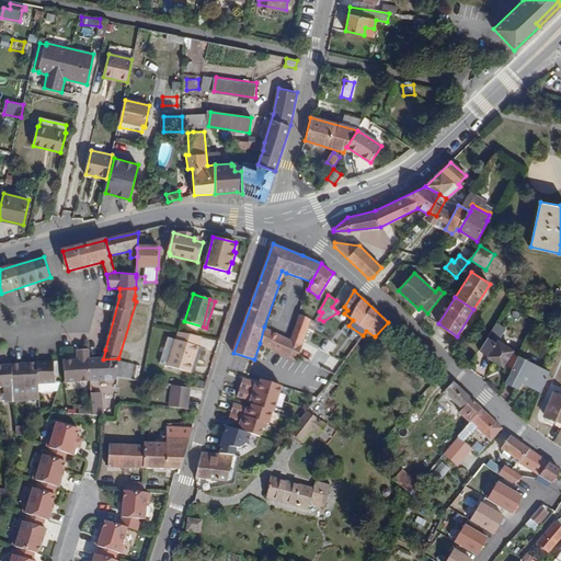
[(297,361),(299,355),(312,321),(299,315),(290,340),(286,355),(297,361)]
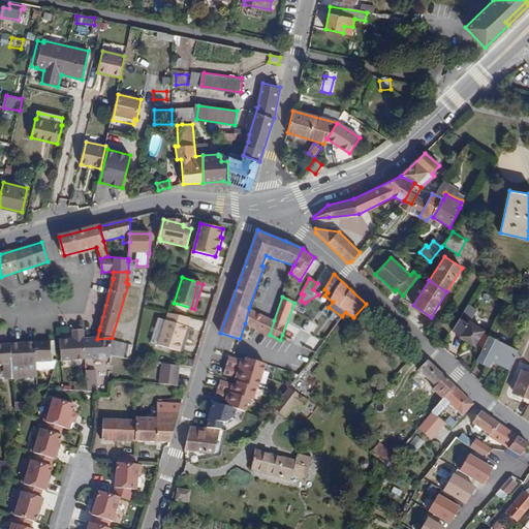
[(474,345),(483,331),(470,322),(477,309),(469,305),(453,331),(474,345)]
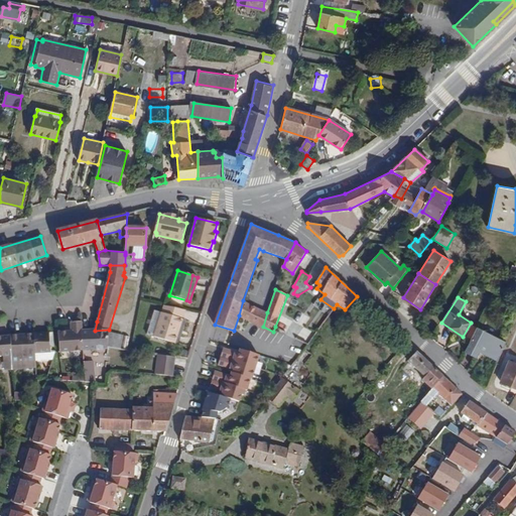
[(263,327),(267,312),(243,300),(239,315),(263,327)]
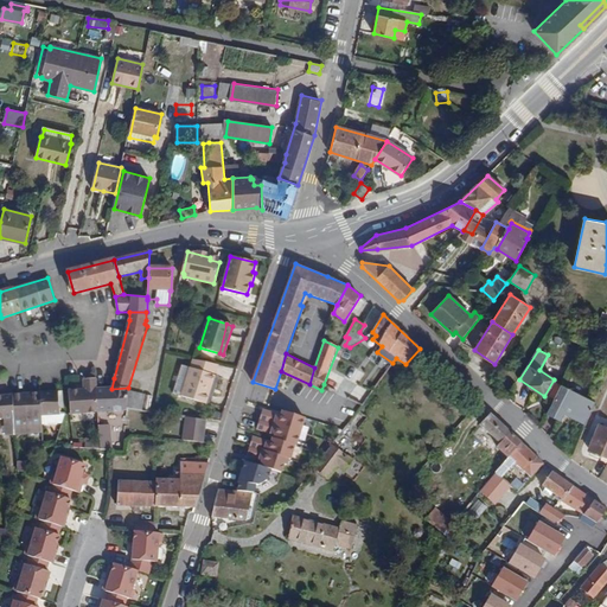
[(176,394),(206,403),(215,376),(184,366),(176,394)]
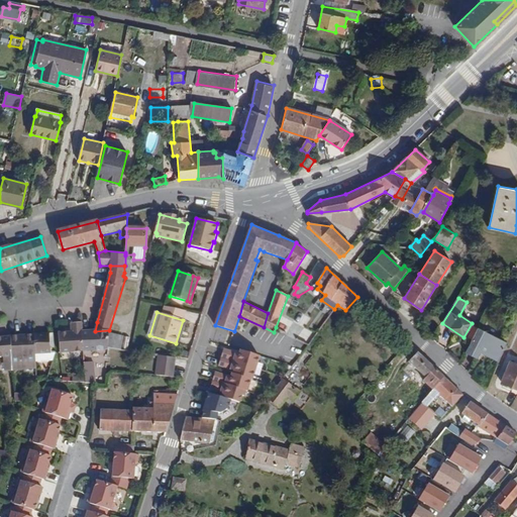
[(60,351),(84,350),(83,332),(82,322),(71,323),(72,326),(72,331),(67,331),(59,331),(60,351)]
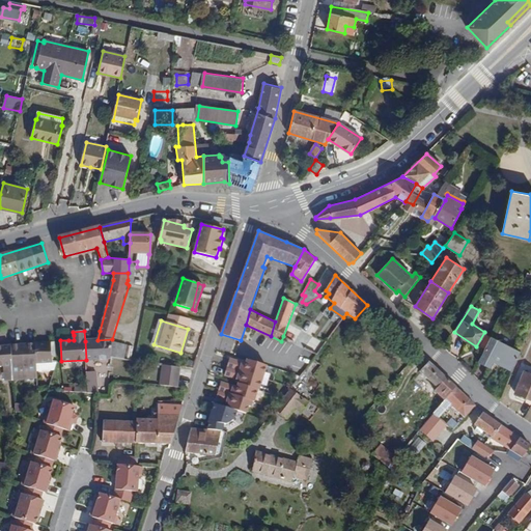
[(494,360),(512,370),(521,352),(492,336),(479,362),(490,367),(494,360)]
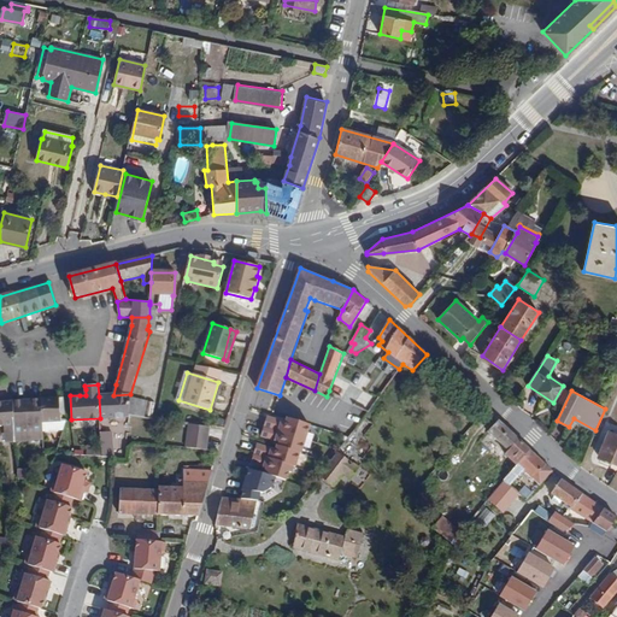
[(100,418),(129,416),(130,398),(130,394),(113,395),(99,397),(100,418)]
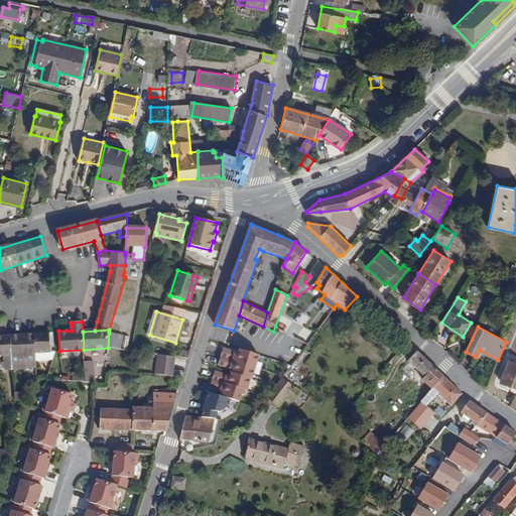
[(35,352),(50,352),(49,332),(33,334),(35,352)]
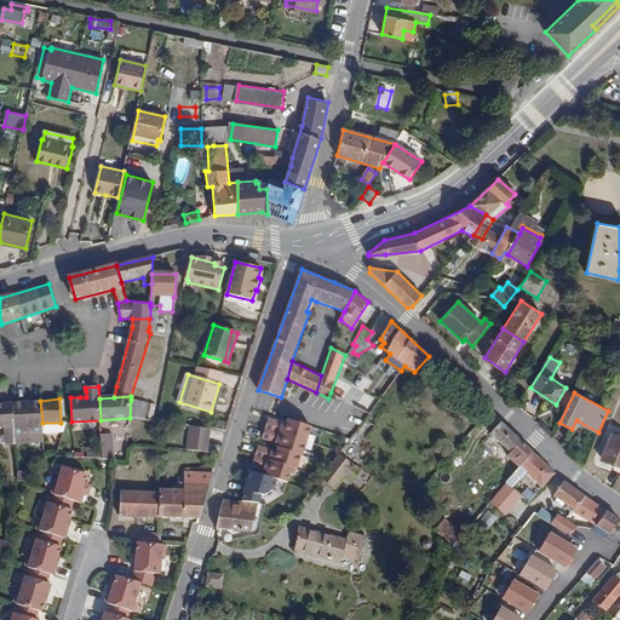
[(130,418),(147,420),(150,403),(131,400),(130,418)]
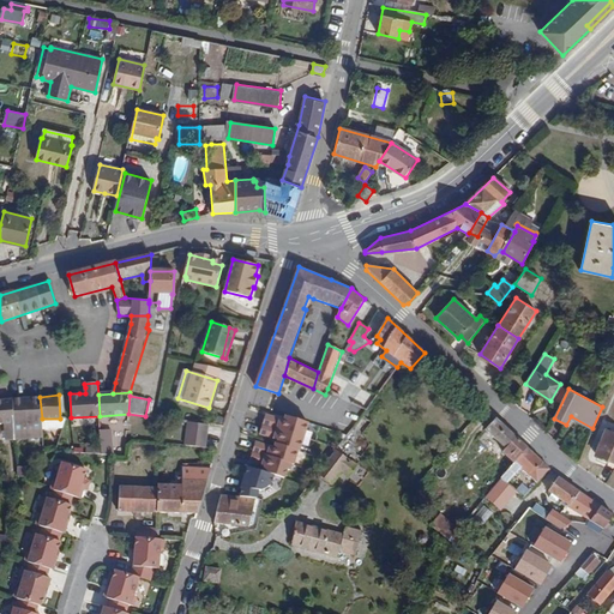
[(60,419),(42,419),(40,397),(0,399),(0,423),(5,423),(7,438),(14,438),(16,439),(43,437),(42,429),(64,427),(66,417),(60,419)]
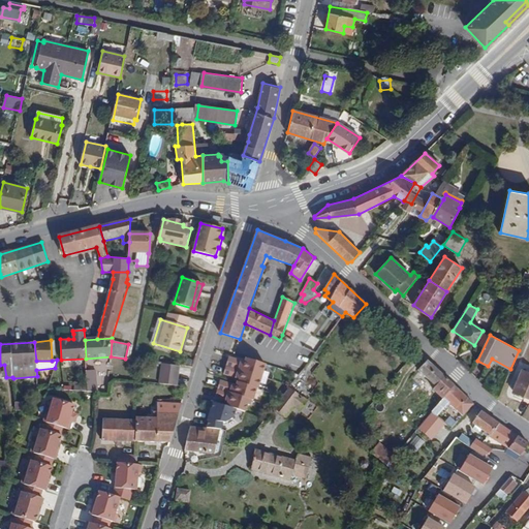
[(244,360),(228,354),(222,375),(259,386),(267,364),(245,356),(244,360)]
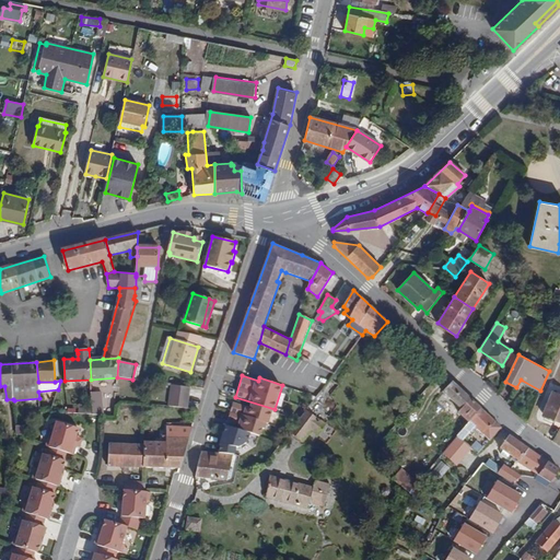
[(458,411),(469,421),(480,408),(452,382),(443,392),(462,408),(458,411)]
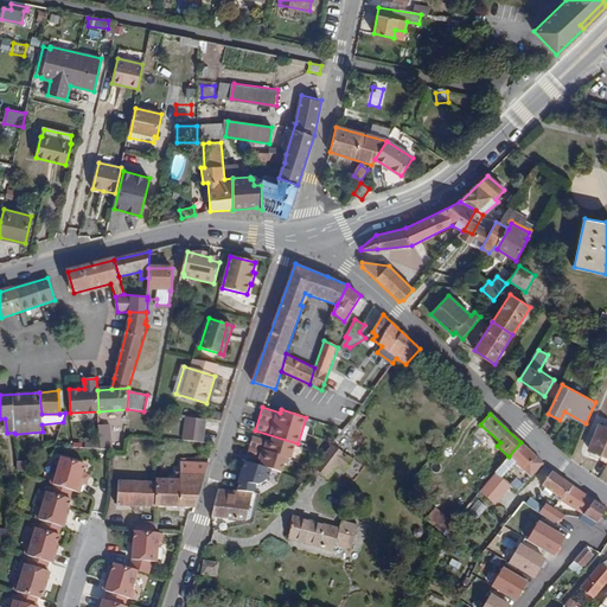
[(206,419),(187,416),(183,441),(202,443),(206,419)]
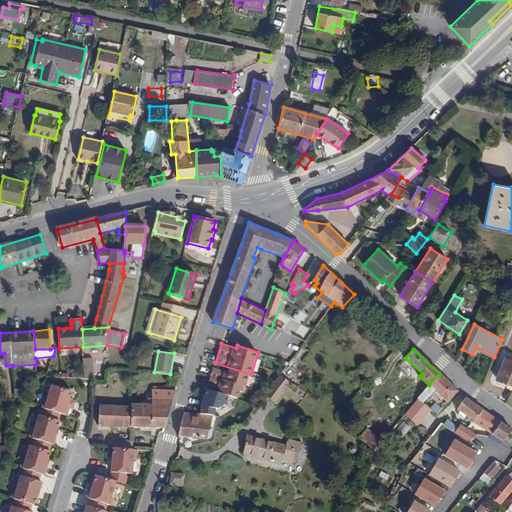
[(85,379),(95,379),(93,358),(83,359),(84,369),(85,377),(85,379)]
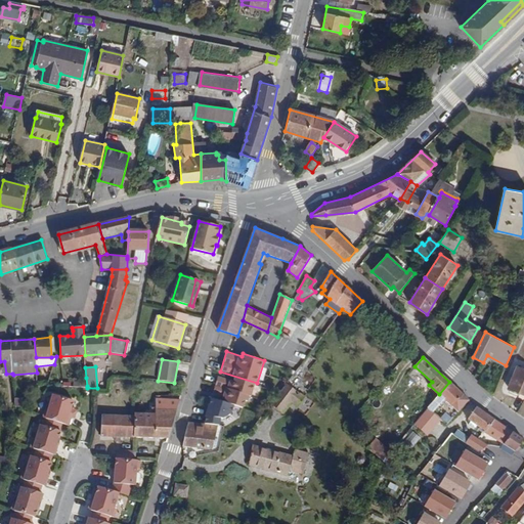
[(508,387),(523,393),(523,368),(517,366),(508,387)]
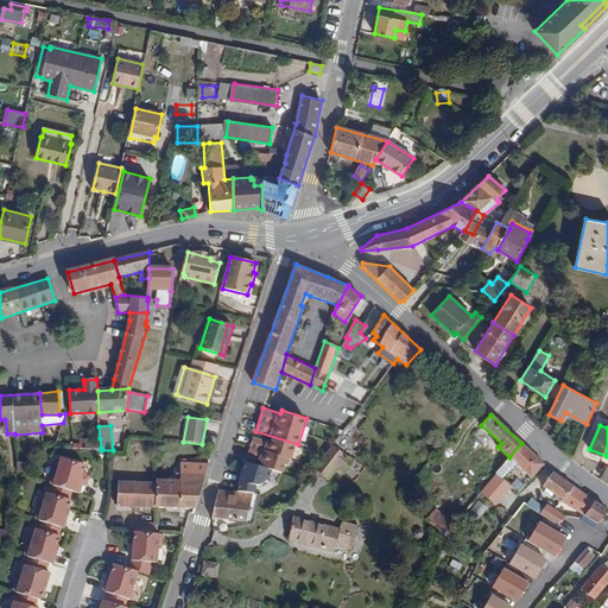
[(272,441),(253,435),(246,458),(289,473),(297,445),(273,437),(272,441)]
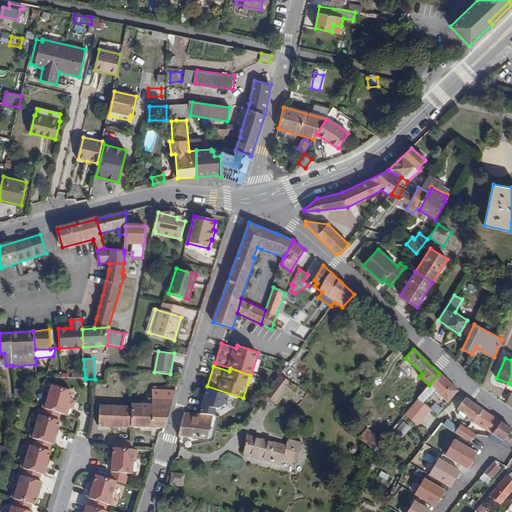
[(72,376),(85,377),(84,369),(73,368),(72,376)]
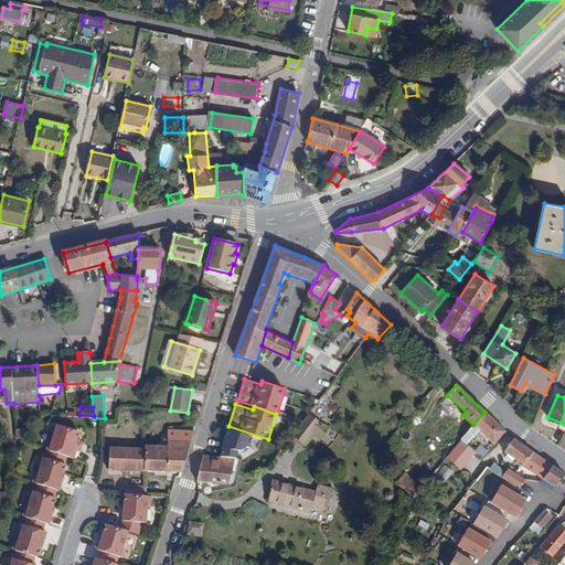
[(480,429),(489,437),(499,425),(484,412),(473,425),(469,432),(473,436),(480,429)]
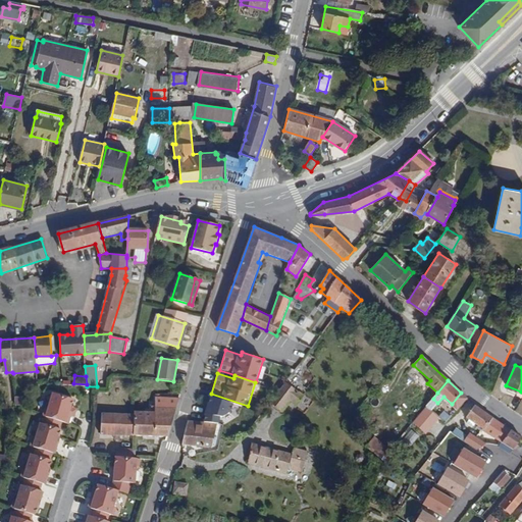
[(282,411),(291,400),(298,390),(286,381),(270,402),(282,411)]
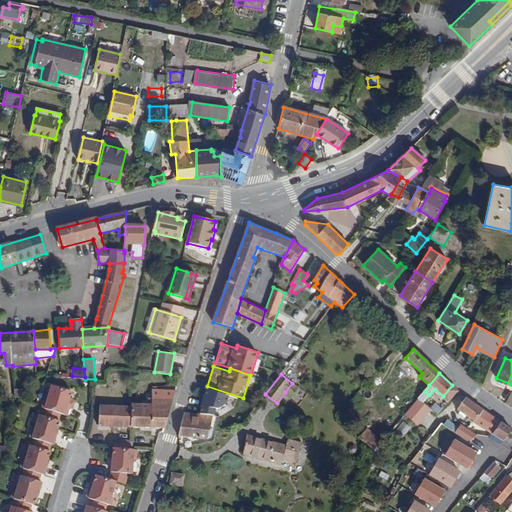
[(285,392),(292,397),(299,388),(292,383),(285,392)]
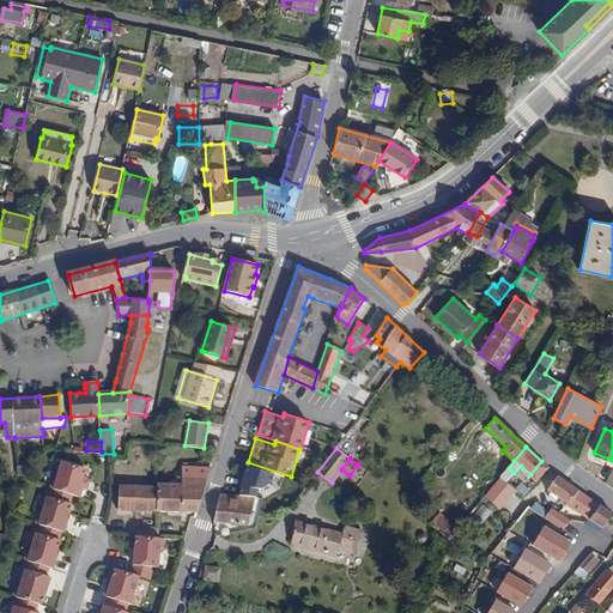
[(54,479),(52,489),(54,490),(73,495),(73,496),(80,497),(86,479),(83,479),(86,468),(62,461),(58,480),(54,479)]
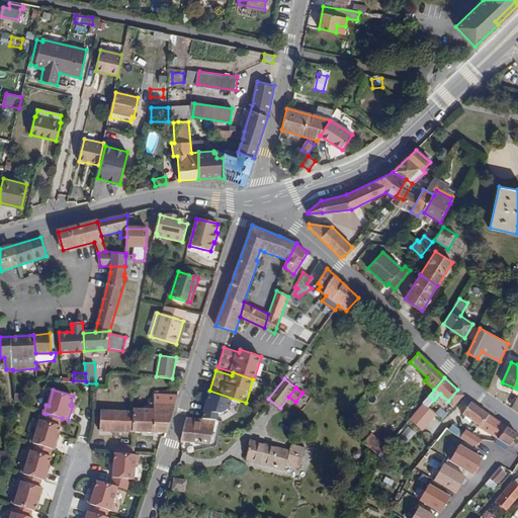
[(448,401),(454,406),(463,396),(457,390),(448,401)]
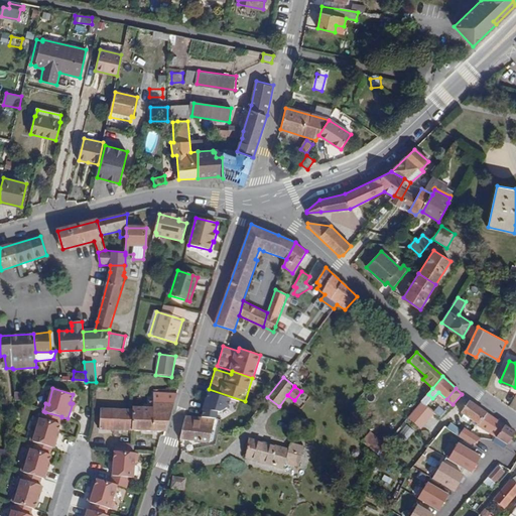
[(15,400),(21,400),(24,391),(15,391),(15,400)]
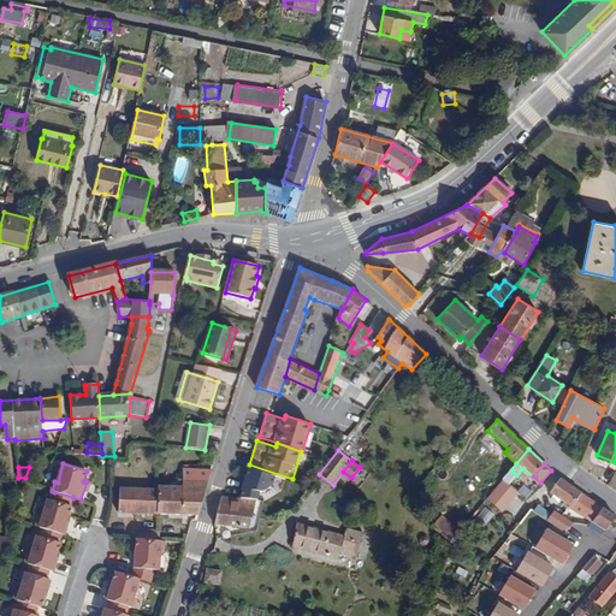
[(142,514),(199,515),(211,471),(184,471),(184,480),(181,479),(181,486),(159,486),(159,490),(120,489),(119,513),(136,514),(142,514)]
